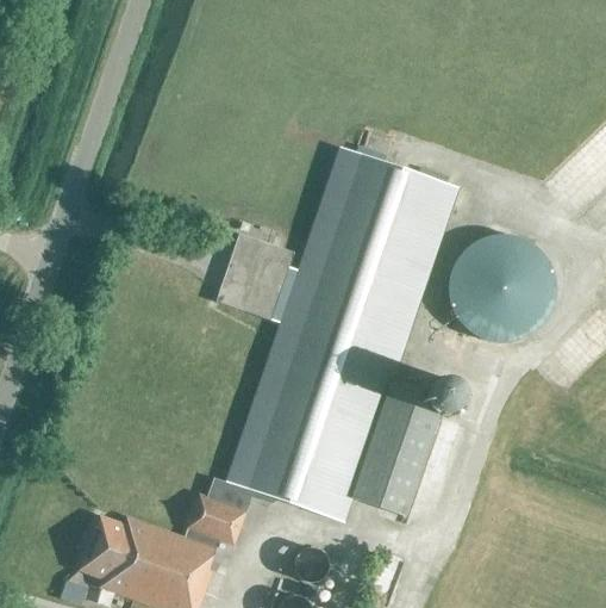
[(605,121),(557,168),(570,181),(567,185),(587,205),(570,221),(591,242),(600,234),(605,239),(605,121)]
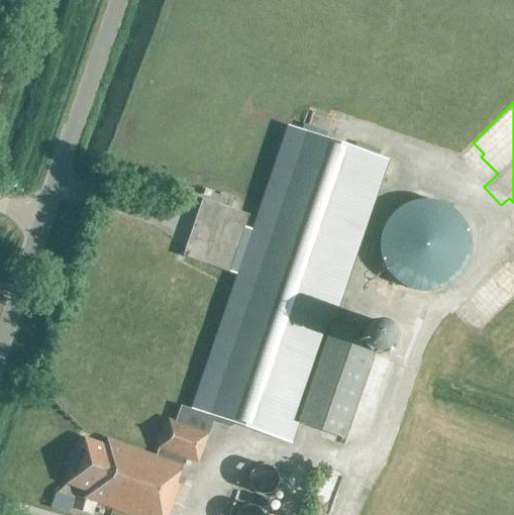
[(379,336),(333,321),(389,159),(293,126),(258,230),(246,226),(250,214),(203,197),(184,254),(230,271),(238,249),(249,253),(197,408),(196,410),(182,405),(176,420),(174,419),(170,418),(159,447),(160,447),(157,454),(108,436),(105,443),(85,436),(68,483),(88,491),(86,497),(134,514),(169,514),(181,484),(177,482),(186,457),(199,462),(209,433),(215,416),(219,417),(292,442),(299,422),(344,437),(379,336)]
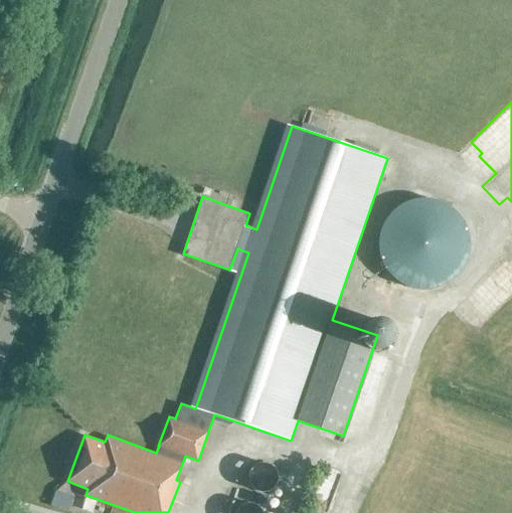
[(468,229),(466,223),(462,217),(458,212),(453,207),(447,203),(441,200),(435,198),(428,198),(420,198),(413,199),(407,201),(401,204),(395,208),(390,213),(386,218),(382,224),(380,230),(379,237),(378,244),(379,251),(380,258),(383,264),(387,270),(391,276),(396,280),(402,284),(408,287),(414,289),(421,290),(429,290),(436,288),(442,286),(448,283),(454,279),(459,275),(463,269),(466,263),(469,257),(470,249),(471,242),(470,236),(468,229)]
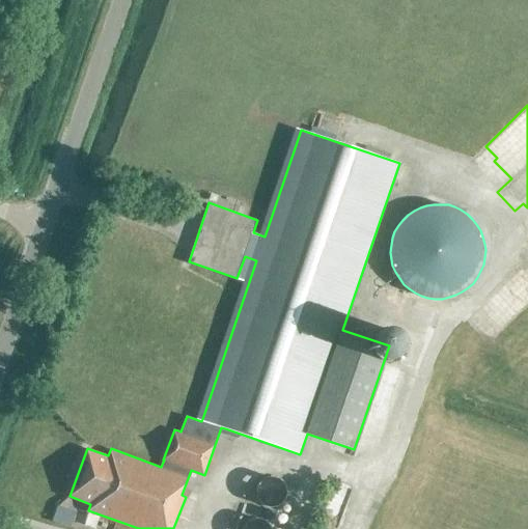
[(487,340),(527,302),(527,250),(464,309),(479,326),(476,329),(487,340)]
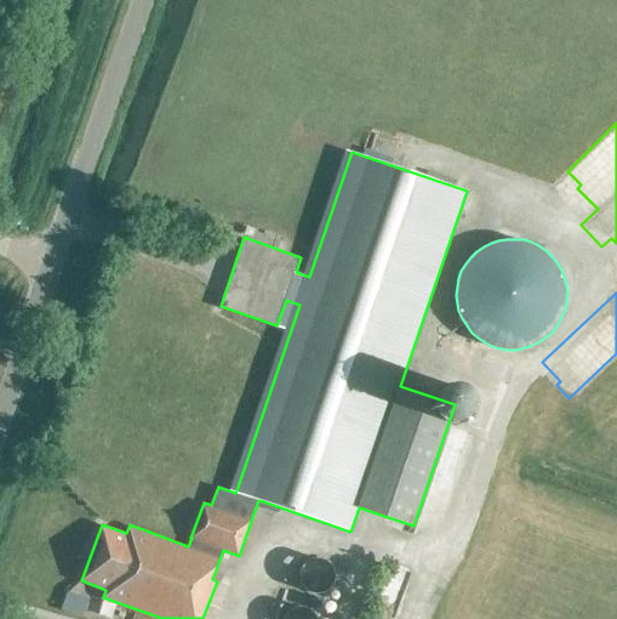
[(467,455),(475,435),(450,424),(441,446),(467,455)]
